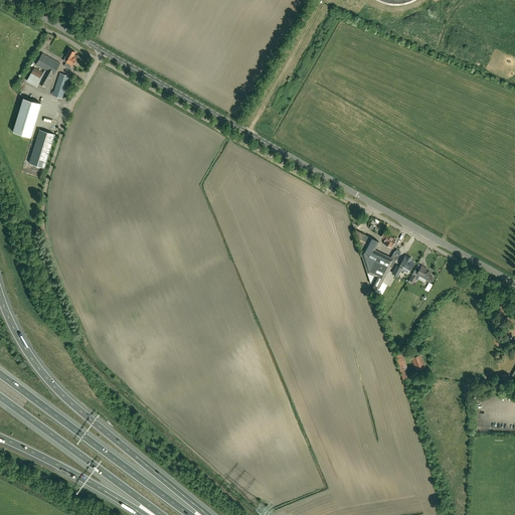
[(75,52),(69,49),(63,60),(65,62),(63,65),(69,68),(71,65),(72,65),(76,58),(73,56),(75,52)]
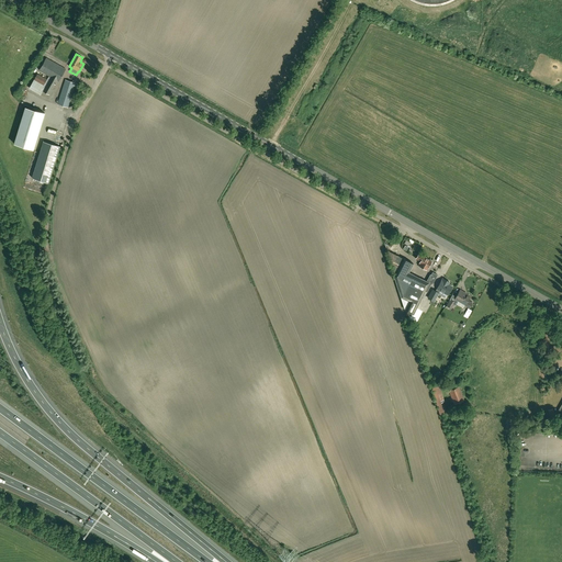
[(51,77),(43,90),(49,94),(57,80),(58,81),(66,69),(46,58),(40,70),(51,77)]
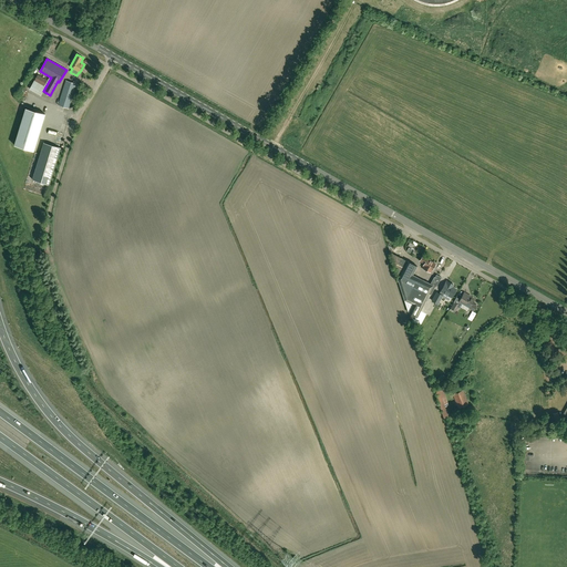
[(38,74),(29,89),(41,95),(45,86),(43,85),(47,80),(38,74)]
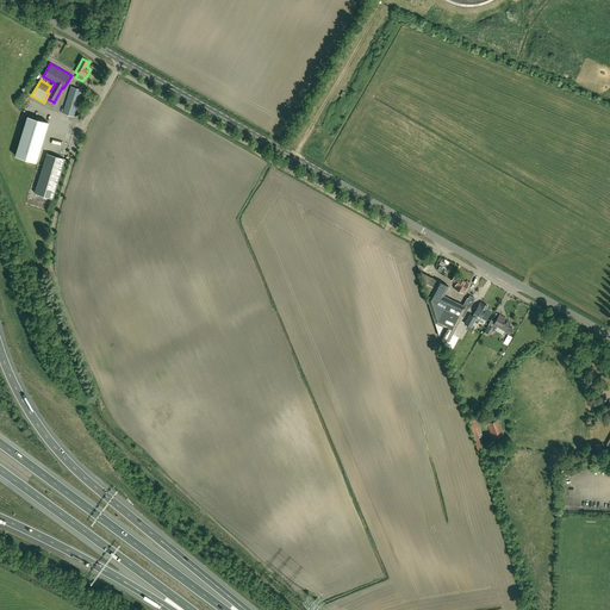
[(72,87),(63,113),(74,117),(82,89),(72,87)]
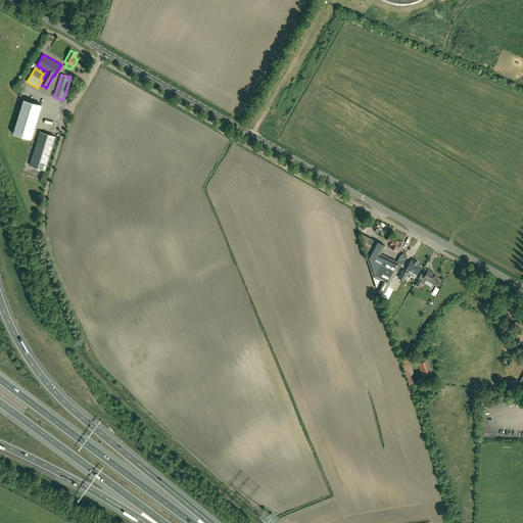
[(13,134),(29,138),(31,139),(41,104),(24,99),(13,134)]
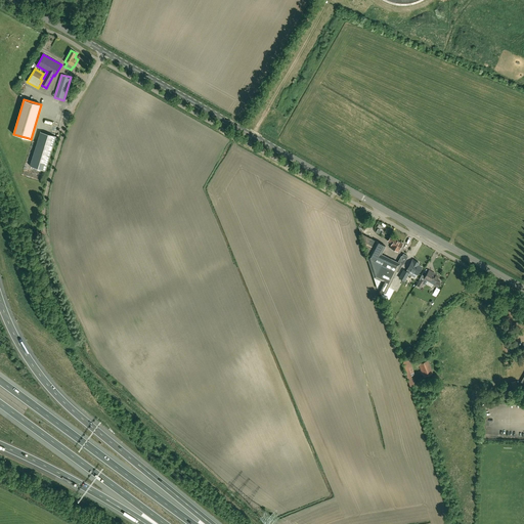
[(62,119),(63,115),(61,114),(62,110),(48,104),(44,116),(53,118),(53,117),(62,119)]
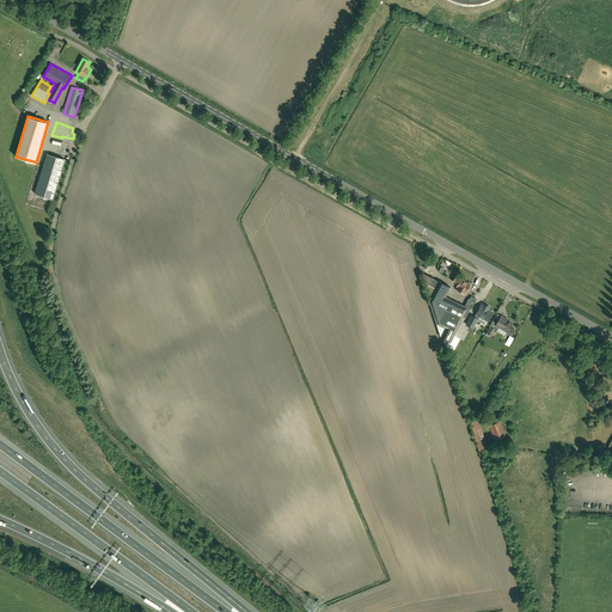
[(66,159),(47,154),(35,194),(54,200),(66,159)]
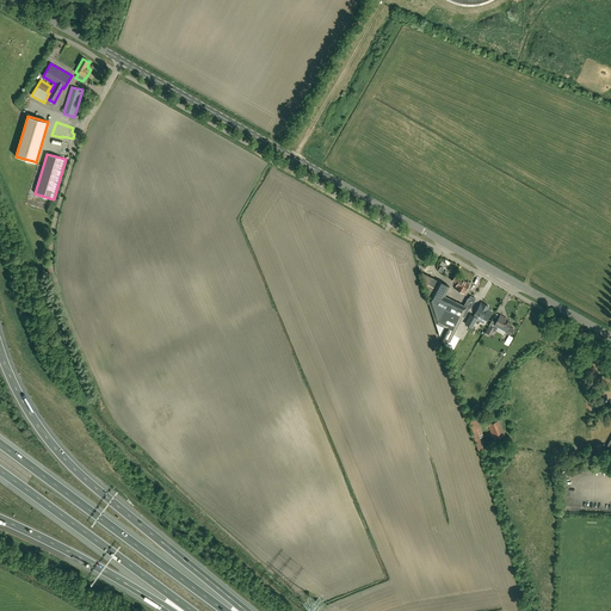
[(449,287),(421,272),(430,301),(429,302),(439,337),(449,341),(462,316),(464,318),(469,308),(470,309),(475,298),(470,296),(469,298),(468,298),(464,306),(444,296),(449,287)]
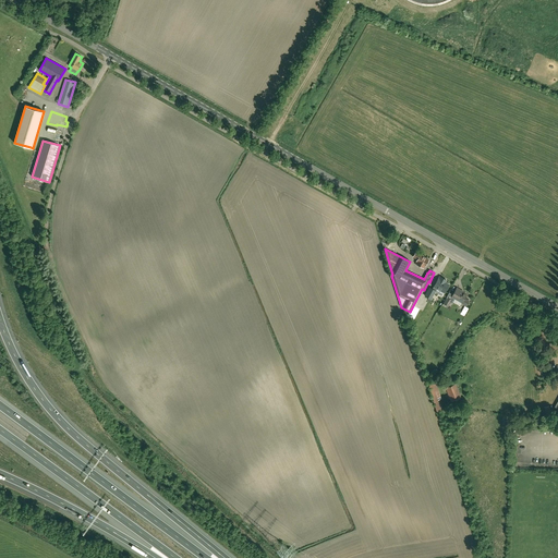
[(416,264),(415,265),(420,267),(420,266),(424,268),(425,266),(426,264),(427,264),(428,262),(428,259),(420,255),(420,254),(415,252),(413,256),(416,258),(417,258),(416,261),(416,262),(415,264),(416,264)]
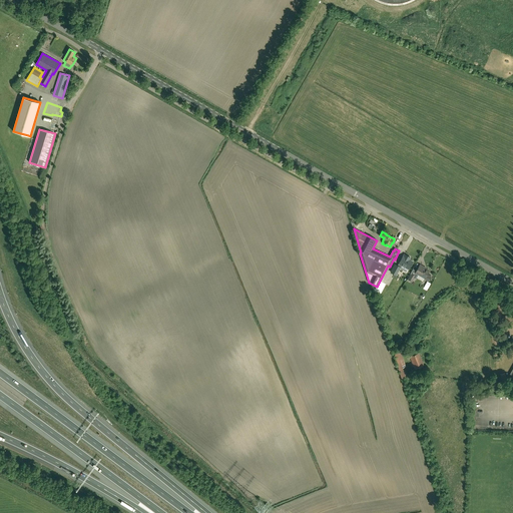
[(403,255),(399,263),(399,264),(398,266),(395,265),(391,272),(396,275),(402,265),(409,269),(413,262),(407,259),(407,258),(403,255)]
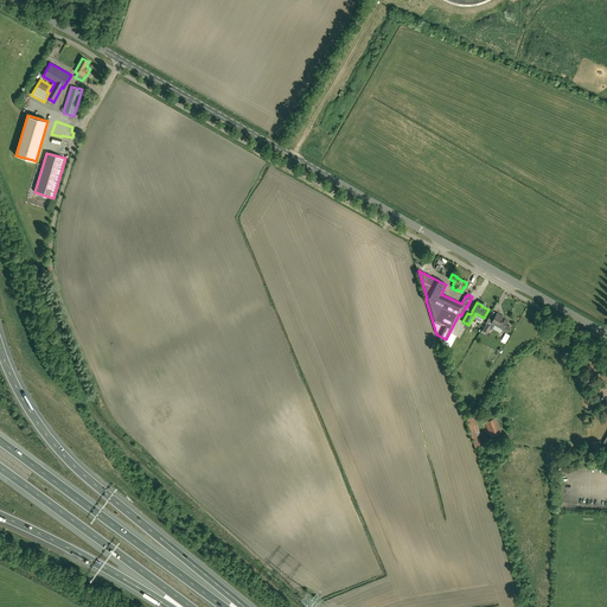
[(510,327),(505,325),(508,320),(500,317),(502,315),(497,313),(490,325),(492,326),(490,330),(492,330),(496,324),(502,328),(502,330),(506,333),(510,327)]
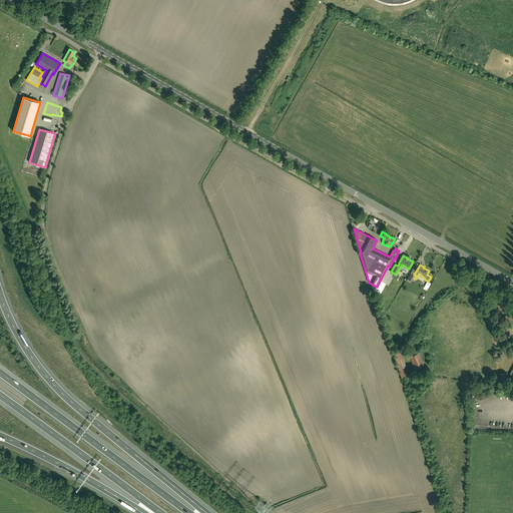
[(412,282),(414,279),(416,276),(414,275),(411,273),(407,281),(411,284),(411,283),(412,282)]
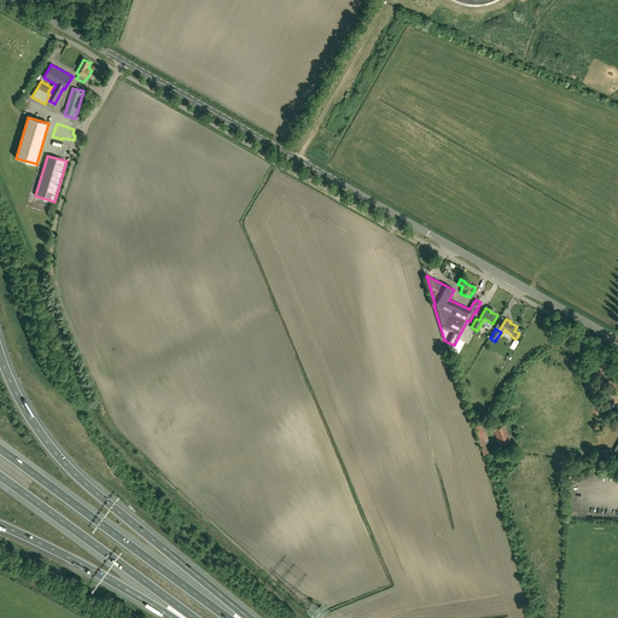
[(484,456),(484,455),(490,454),(487,442),(489,442),(483,423),(473,425),(481,444),(484,456)]
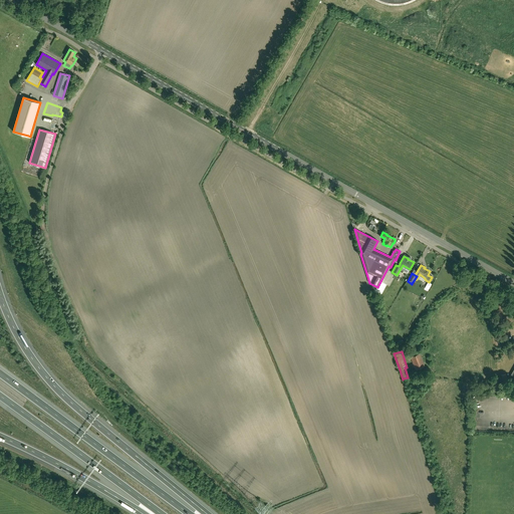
[(411,356),(412,359),(415,368),(416,369),(425,366),(420,353),(411,356)]
